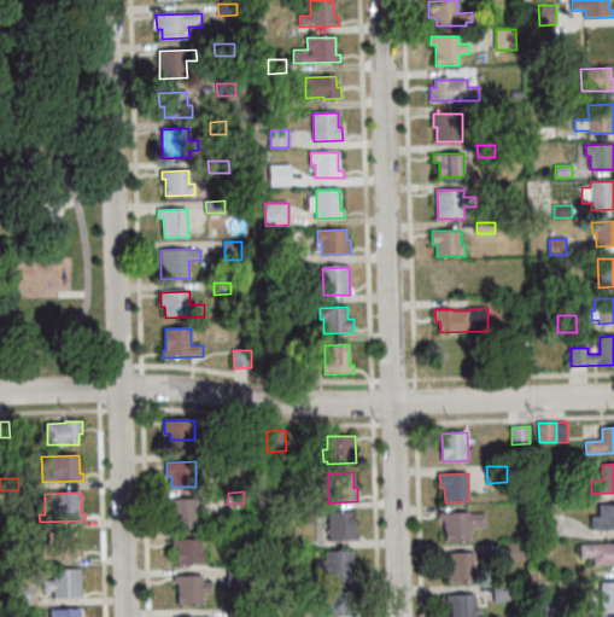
[(290,508),(290,496),(309,496),(309,508),(290,508)]
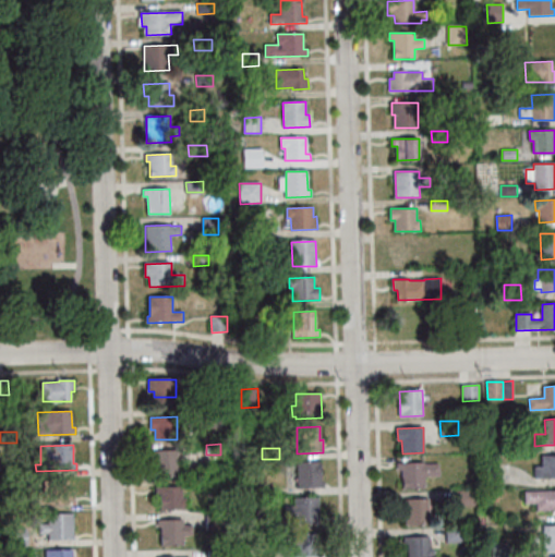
[(184,451),(184,459),(178,460),(178,475),(154,476),(153,452),(184,451)]
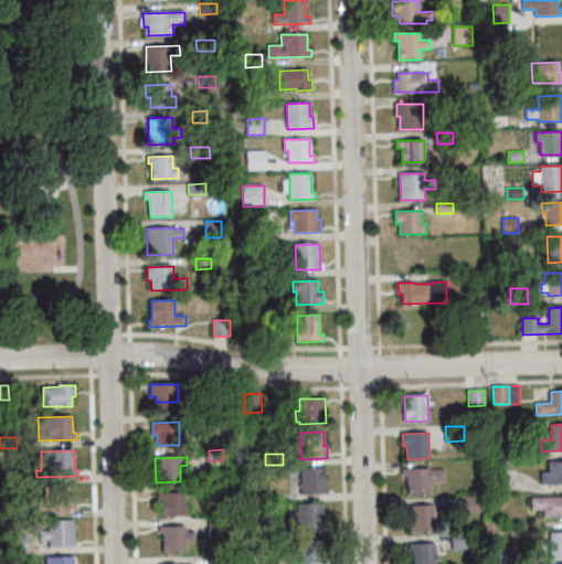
[(561,483),(542,485),(542,472),(549,472),(549,461),(561,461),(561,483)]
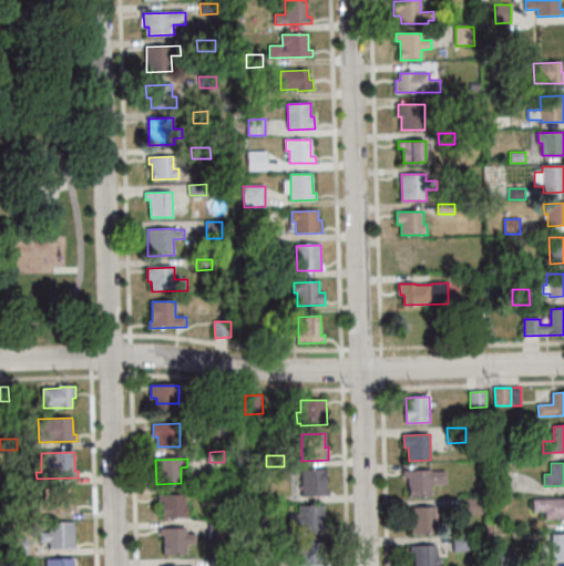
[(329,496),(303,496),(303,471),(325,470),(326,489),(329,489),(329,496)]
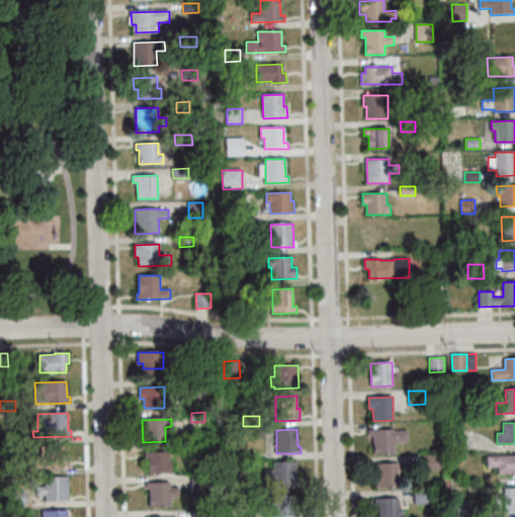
[(368,430),(394,429),(394,431),(408,431),(409,442),(395,442),(395,452),(373,453),(373,436),(368,436),(368,430)]
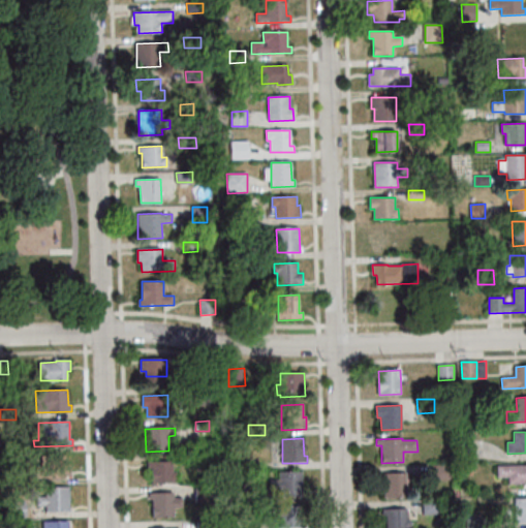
[(70,476),(43,477),(42,456),(66,456),(66,465),(70,465),(70,476)]
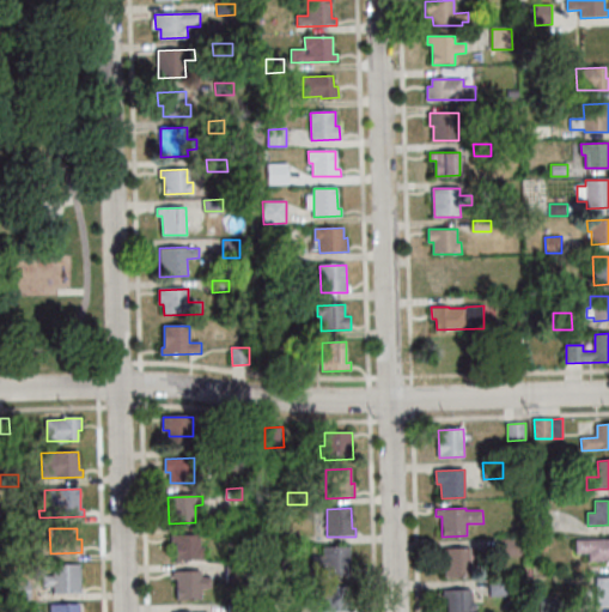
[(293,545),(275,546),(274,532),(293,531),(293,545)]
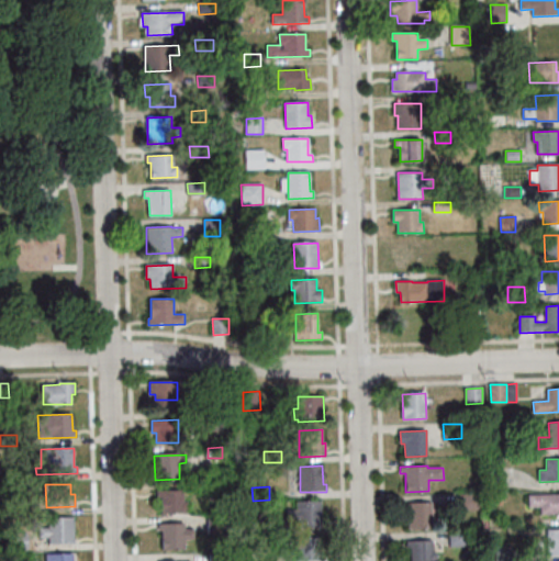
[(158,491),(183,490),(183,503),(188,503),(188,513),(163,514),(161,497),(158,497),(158,491)]
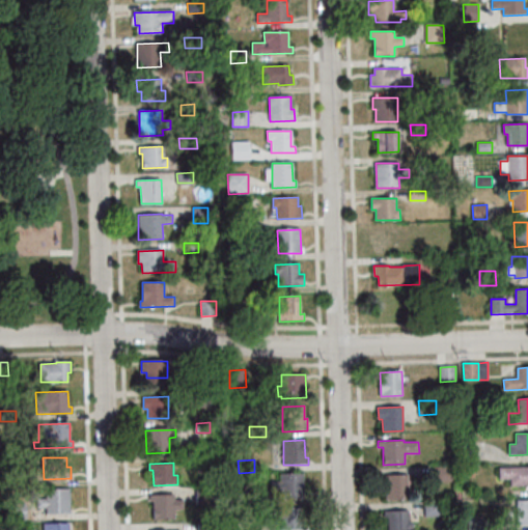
[(511,485),(510,479),(500,479),(499,469),(527,468),(527,486),(526,486),(526,485),(511,485)]
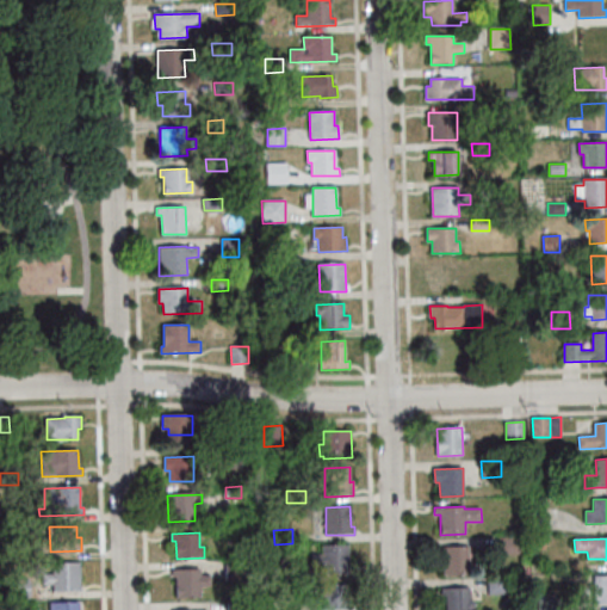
[(322,574),(322,567),(313,567),(313,555),(322,555),(322,546),(350,546),(350,573),(322,574)]
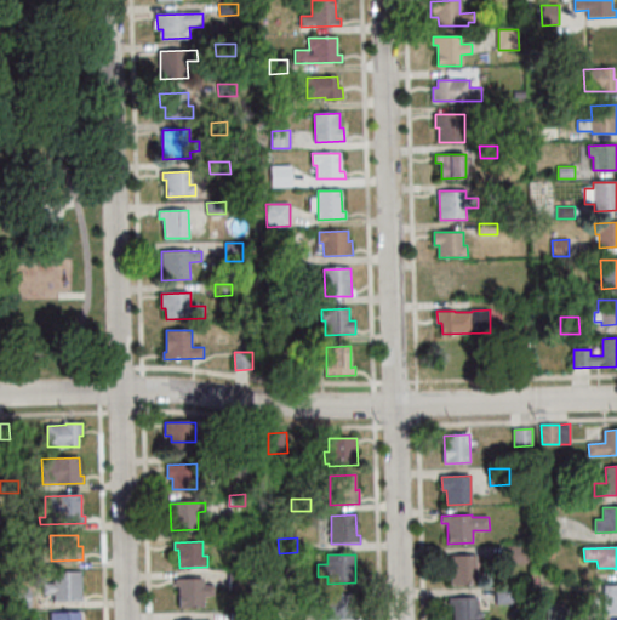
[(447,557),(476,556),(478,584),(452,585),(451,570),(449,570),(447,557)]
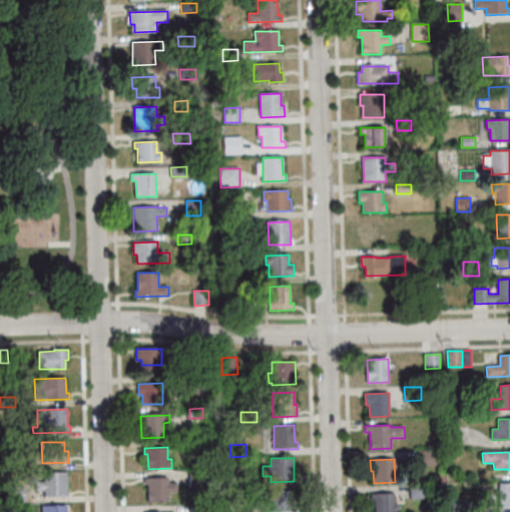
[(234,470),(247,470),(247,480),(234,480),(234,470)]
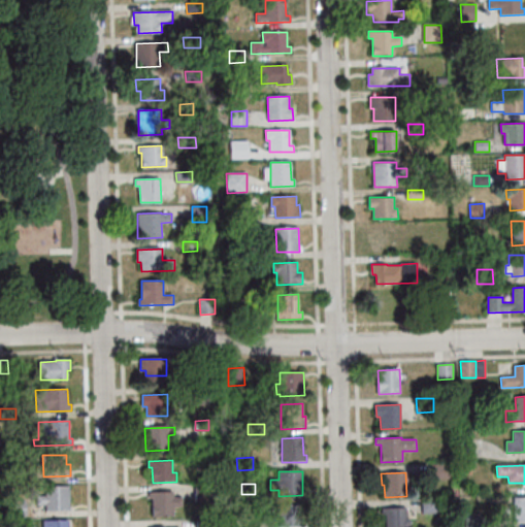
[(211,486),(212,500),(197,501),(196,487),(211,486)]
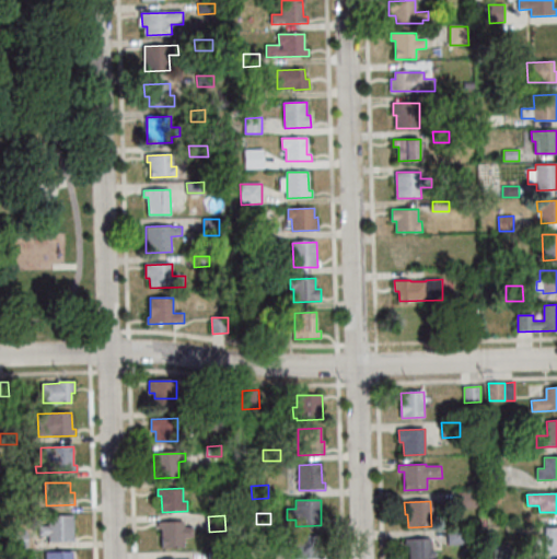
[(50,543),(50,536),(41,536),(41,527),(49,527),(49,516),(74,516),(74,542),(50,543)]
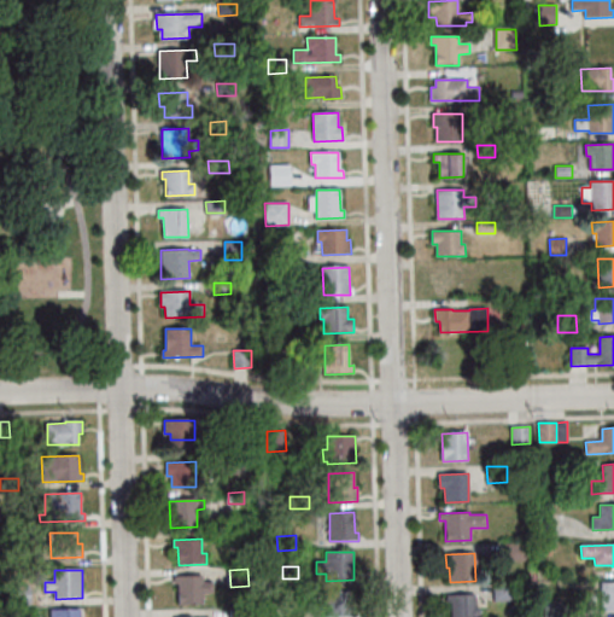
[(175,577),(202,576),(203,583),(214,583),(214,593),(203,593),(203,604),(180,604),(179,583),(175,583),(175,577)]
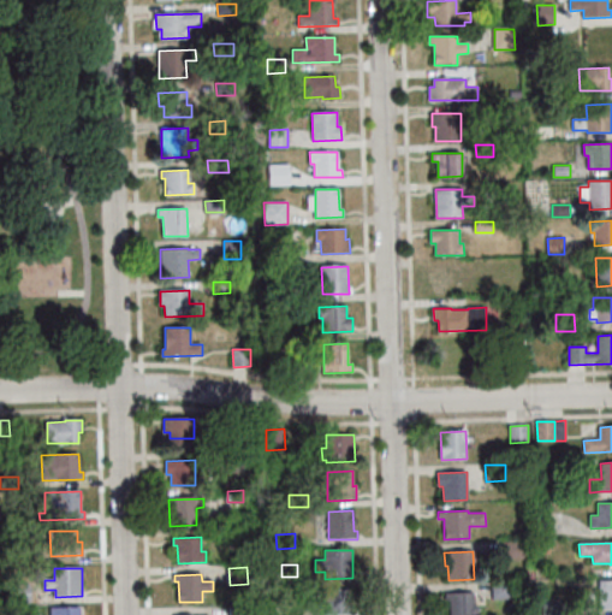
[(611,609),(600,609),(599,581),(611,580),(611,609)]
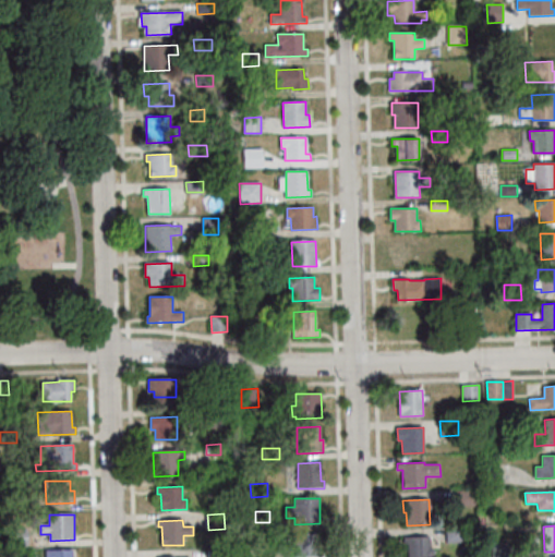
[(463,528),(463,543),(447,543),(447,528),(463,528)]
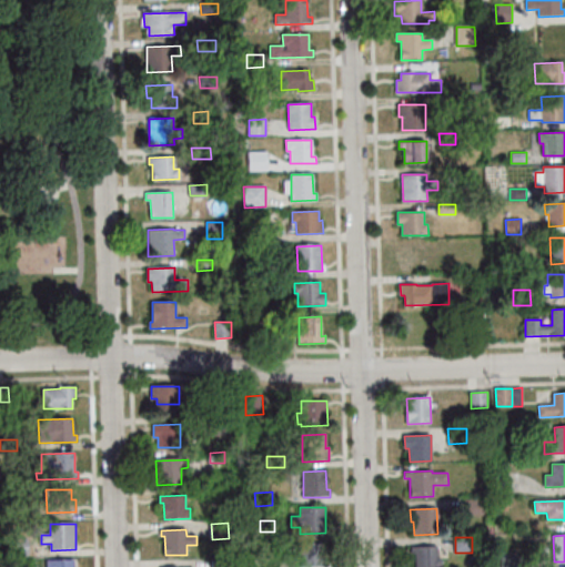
[(29,557),(11,557),(11,539),(28,539),(29,557)]
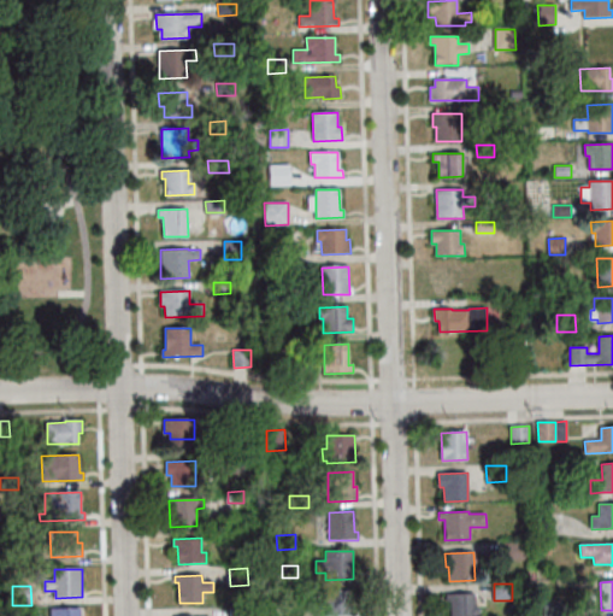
[(326,615),(326,604),(323,604),(322,592),(351,591),(351,603),(355,603),(355,615),(326,615)]
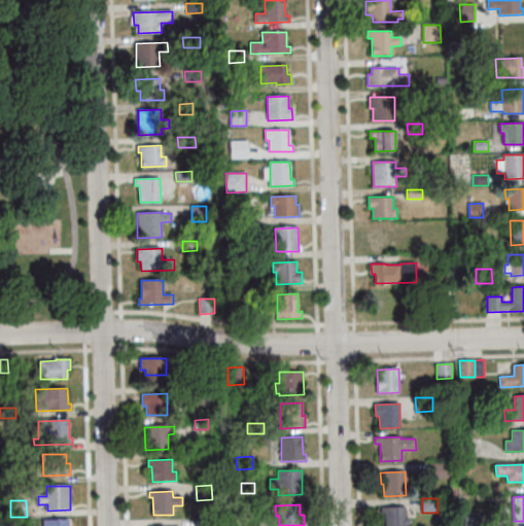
[(382,507),(405,506),(406,518),(410,518),(410,525),(385,525),(385,514),(382,514),(382,507)]
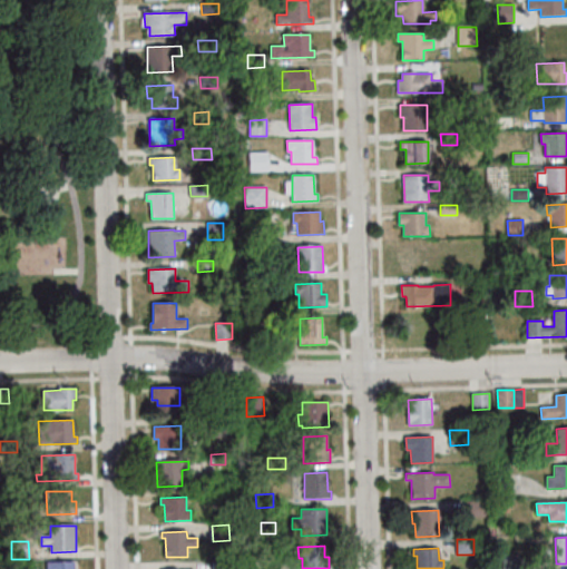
[(502,568),(502,556),(520,556),(520,568),(502,568)]
